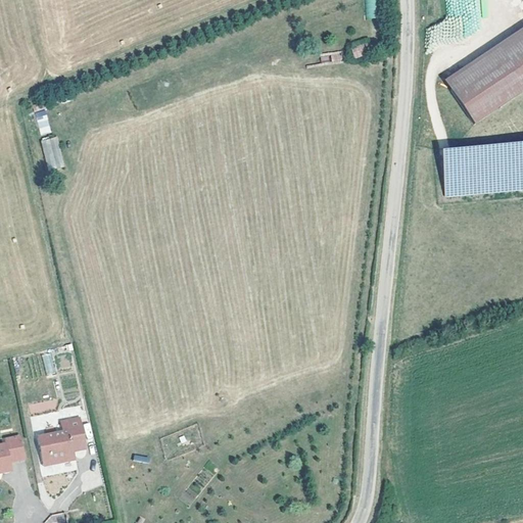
[(375,0),(365,0),(366,18),(376,18),(375,0)]
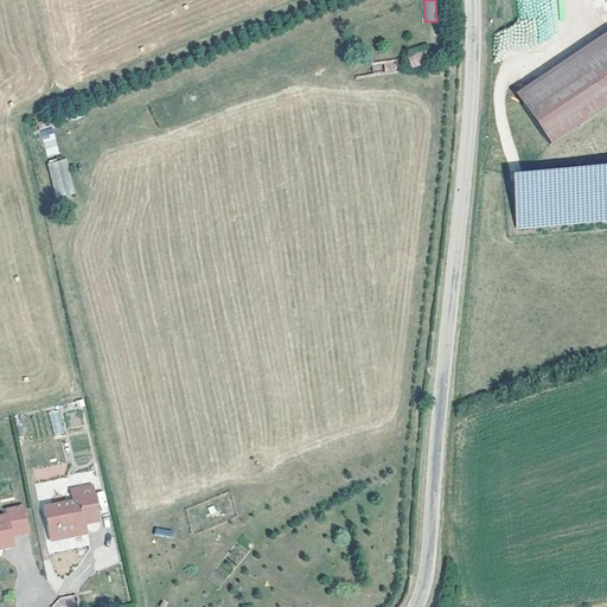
[(606,19),(517,78),(550,129),(606,93),(606,19)]
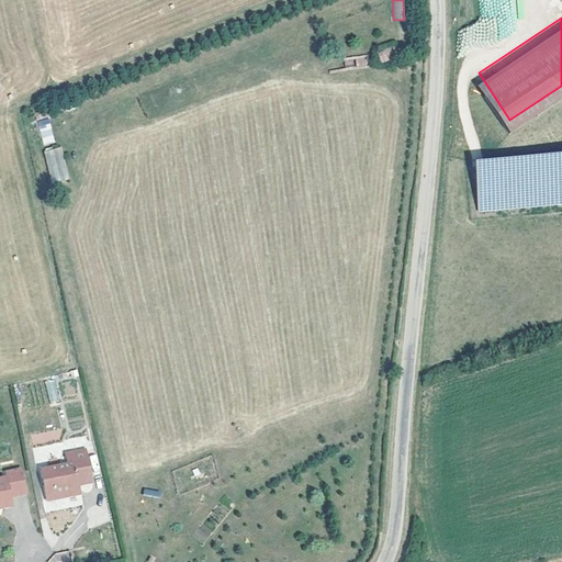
[(397,59),(397,43),(379,43),(379,59),(397,59)]
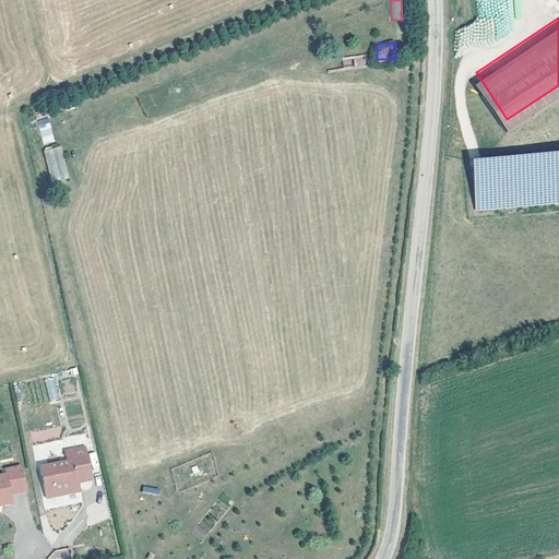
[(366,67),(366,56),(343,56),(343,67),(366,67)]
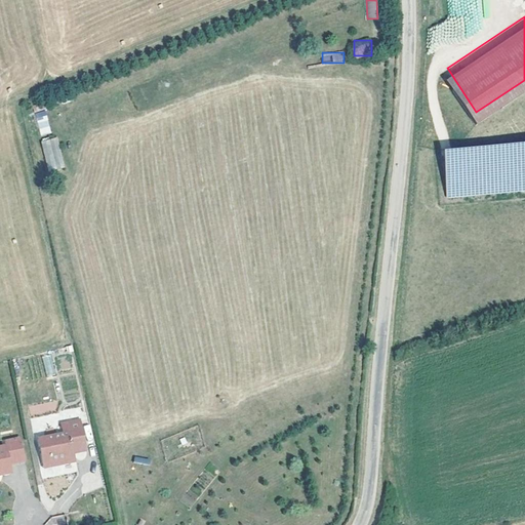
[(45,111),(35,114),(41,136),(52,132),(45,111)]
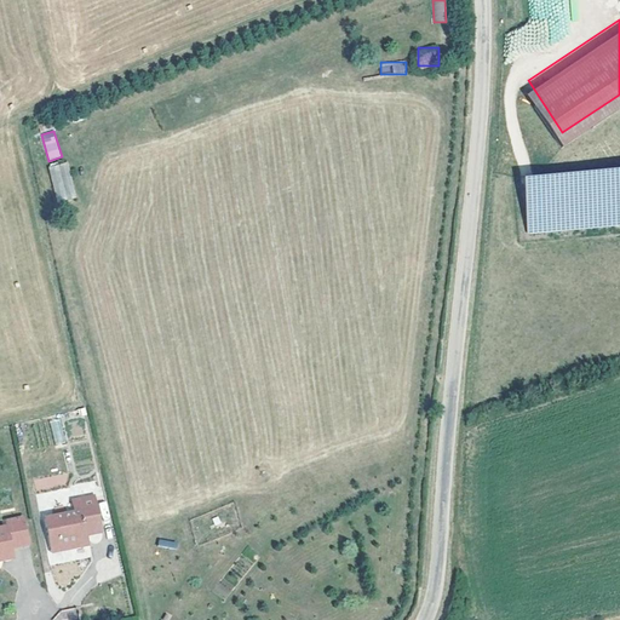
[(49,165),(57,202),(76,197),(68,161),(49,165)]
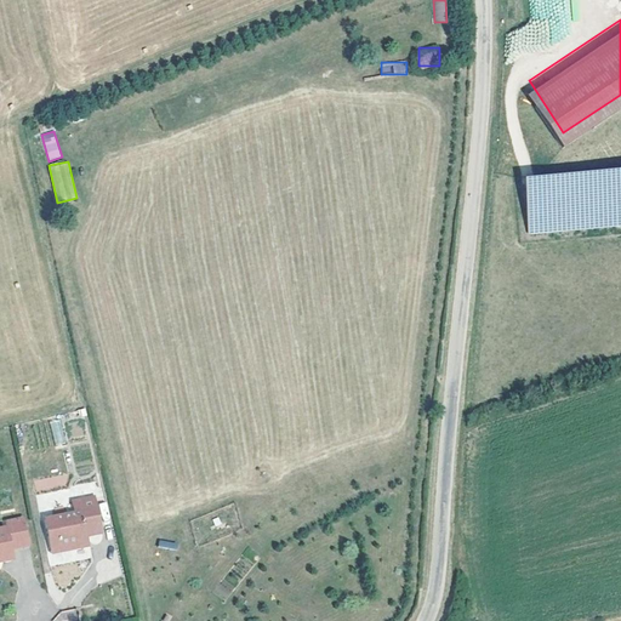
[(620,163),(529,163),(529,217),(620,216),(620,163)]
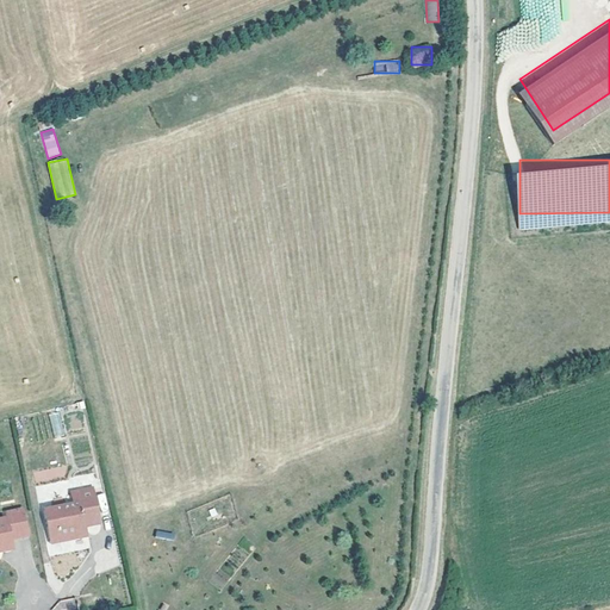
[(49,416),(53,441),(64,439),(70,471),(94,467),(86,411),(49,416)]
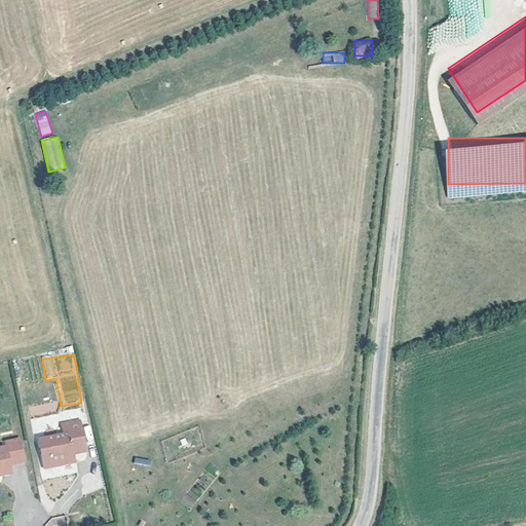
[(29,405),(29,415),(58,413),(57,402),(29,405)]
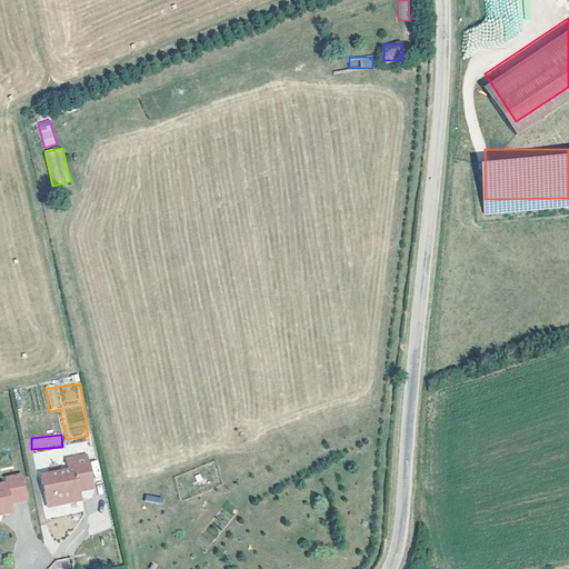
[(40,472),(45,497),(55,495),(56,501),(79,496),(78,488),(76,480),(91,477),(86,451),(63,456),(66,467),(40,472)]
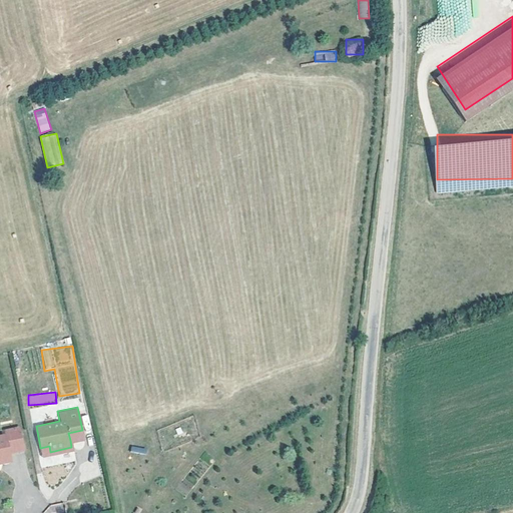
[(22,443),(18,424),(4,427),(5,430),(0,431),(0,455),(10,454),(8,446),(22,443)]
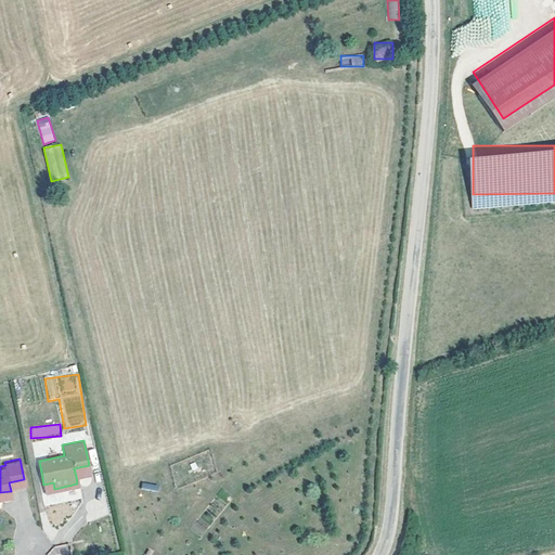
[(90,473),(89,465),(74,468),(76,476),(90,473)]
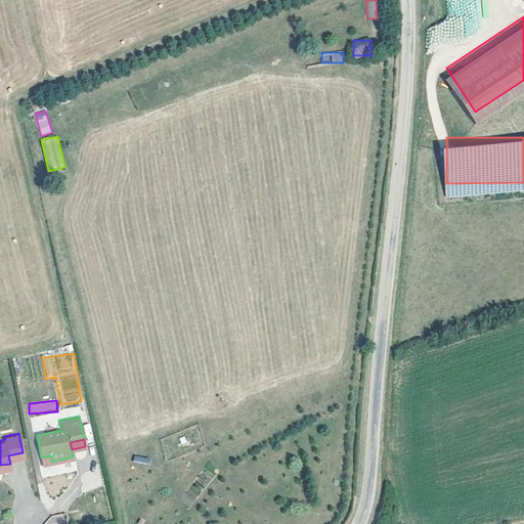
All buildings are outlined.
